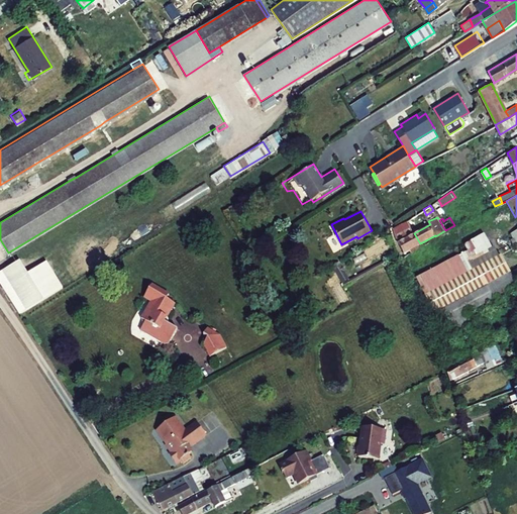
[(399,224),(394,227),(398,241),(404,251),(420,243),(414,233),(404,238),(399,224)]
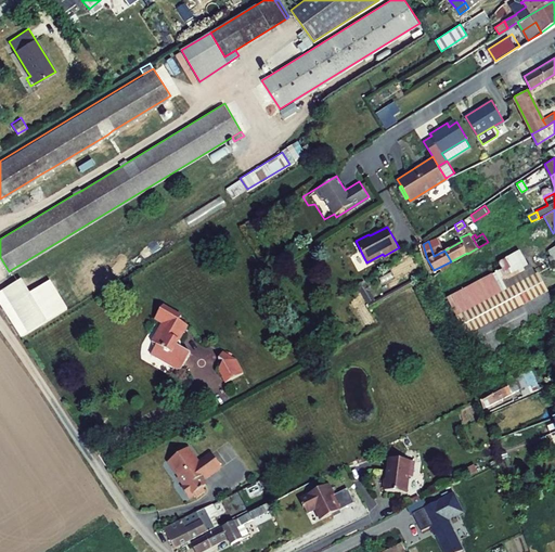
[(447,296),(466,334),(541,295),(525,266),(504,277),(500,269),(447,296)]
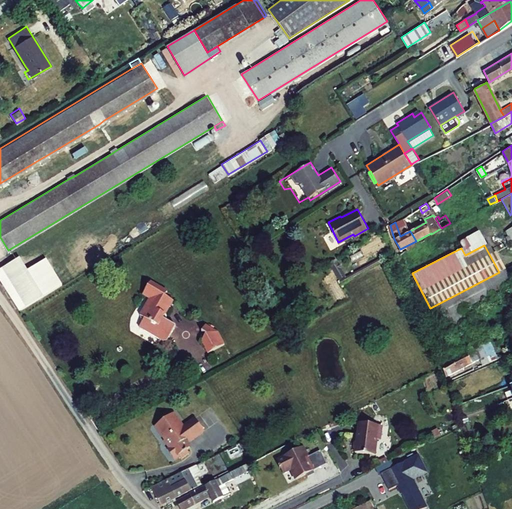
[(26,305),(44,294),(20,255),(3,266),(26,305)]
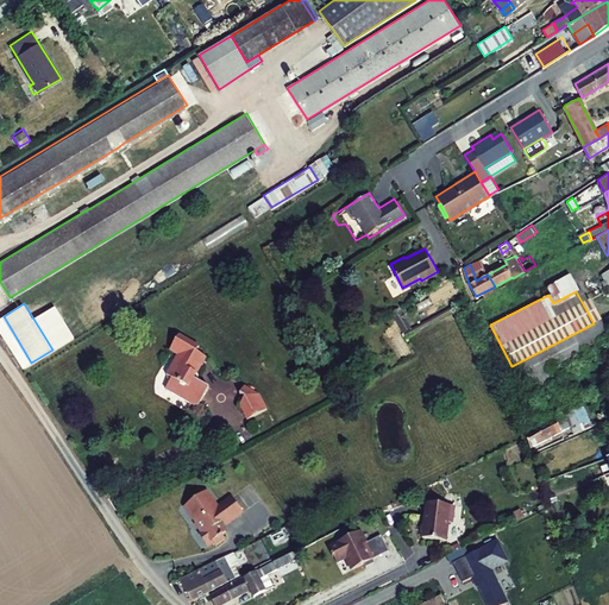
[(406,331),(407,334),(454,309),(452,306),(406,331)]
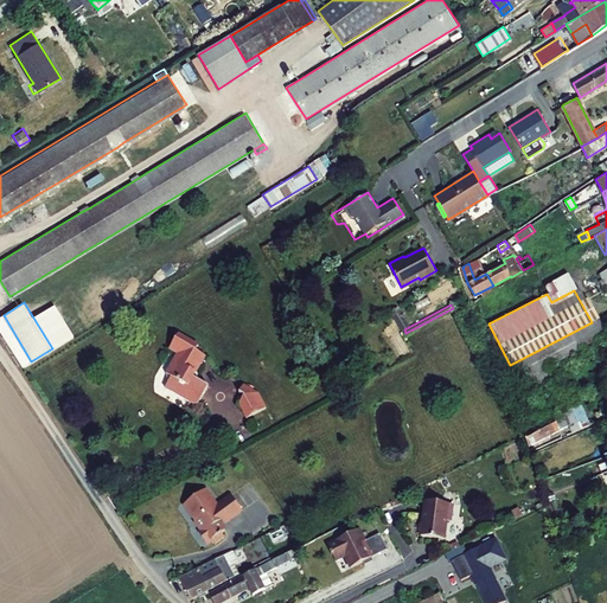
[(401,325),(407,321),(397,306),(391,309),(401,325)]
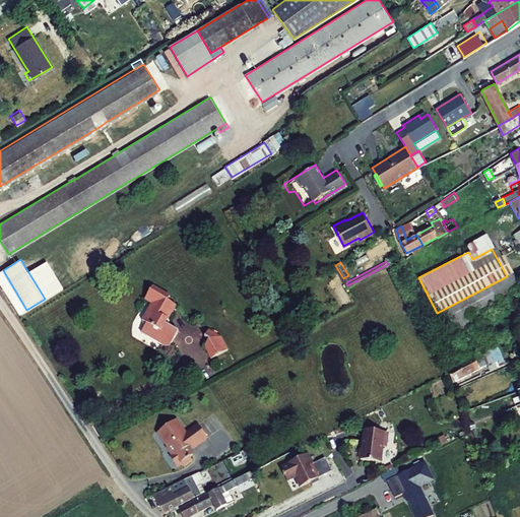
[(519,285),(519,268),(507,276),(437,313),(449,334),(448,335),(449,339),(474,325),(468,314),(519,285)]
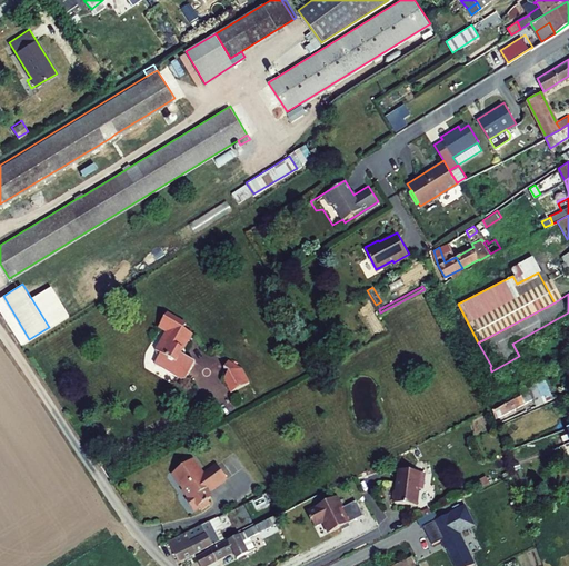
[(166,357),(185,346),(192,333),(183,327),(186,323),(167,311),(159,324),(168,329),(165,336),(162,335),(157,345),(166,357)]
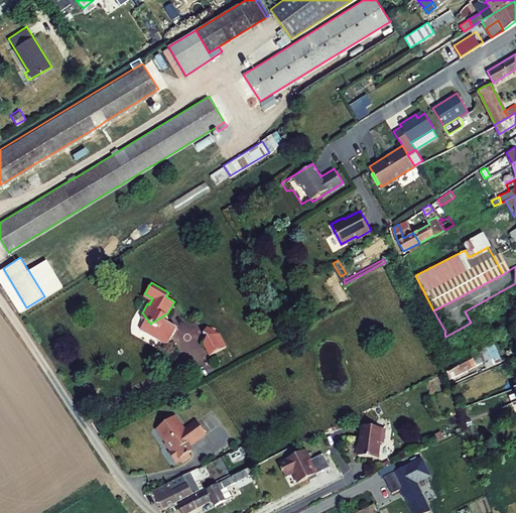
[(142,312),(141,315),(143,323),(140,328),(142,329),(150,324),(142,312)]
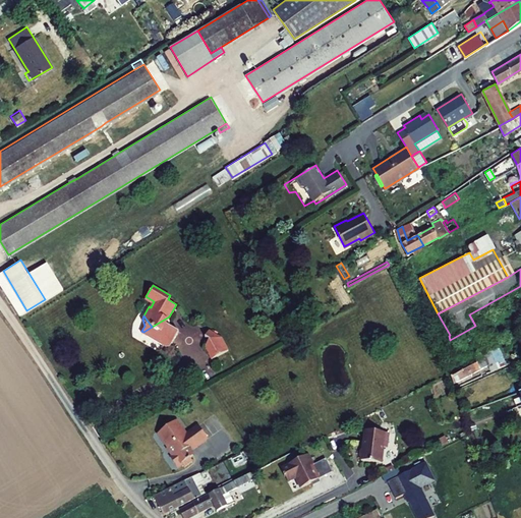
[(179,330),(170,324),(169,319),(168,318),(169,317),(152,327),(143,332),(166,345),(170,344),(179,330)]
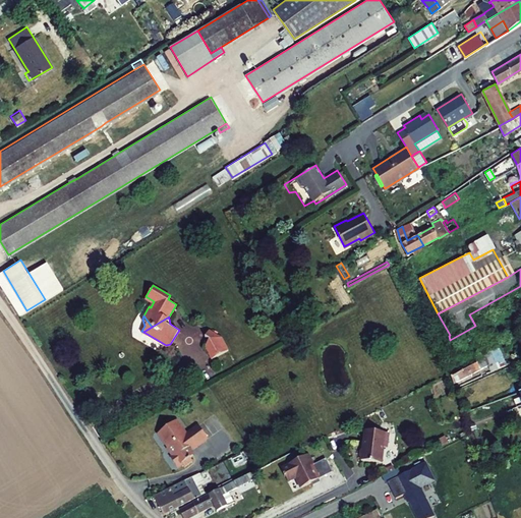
[(205,345),(212,357),(228,348),(222,336),(209,329),(205,335),(209,338),(205,345)]
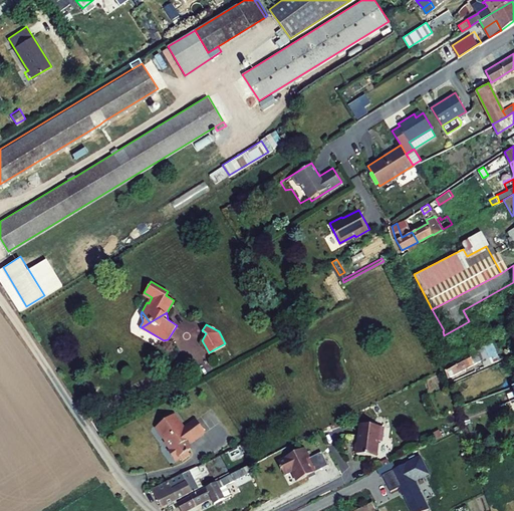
[(475,346),(442,365),(448,375),(480,359),(480,358),(482,356),(485,363),(491,361),(487,350),(483,341),(475,346)]
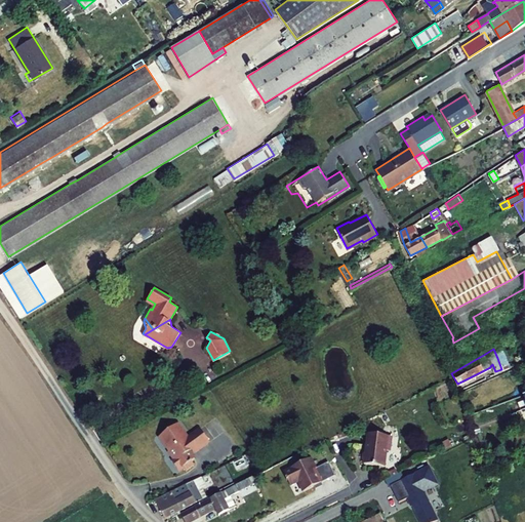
[(497,358),(501,369),(509,366),(505,356),(497,358)]
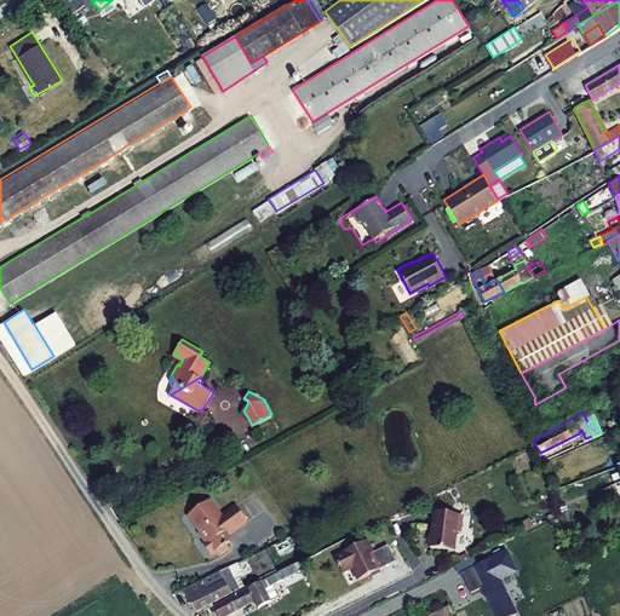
[(231,530),(247,518),(236,504),(222,514),(210,498),(190,512),(202,528),(201,533),(201,535),(204,539),(206,545),(211,551),(217,547),(219,552),(229,545),(225,541),(230,539),(224,530),(229,527),(231,530)]
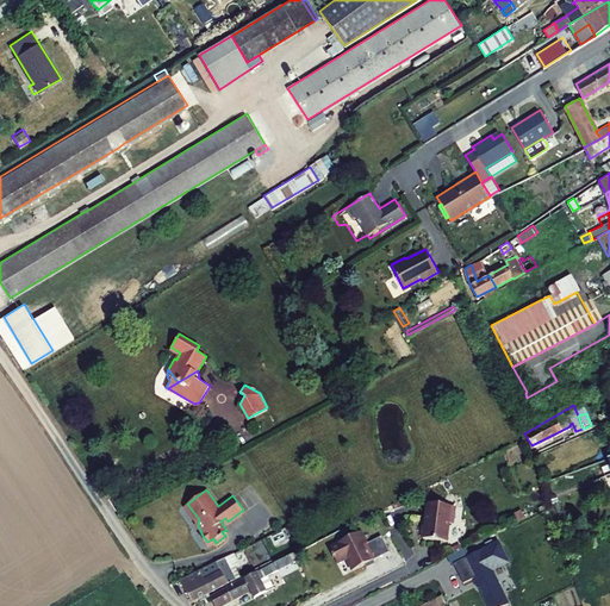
[(455,504),(428,500),(425,523),(422,525),(421,530),(423,533),(423,536),(447,539),(449,520),(453,522),(455,504)]
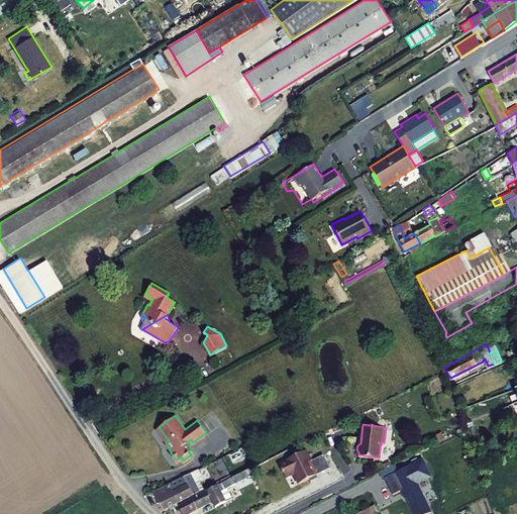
[(285,474),(293,470),(298,481),(309,476),(309,478),(317,474),(316,472),(309,458),(311,457),(306,448),(304,449),(304,448),(287,456),(287,458),(279,461),(285,474)]
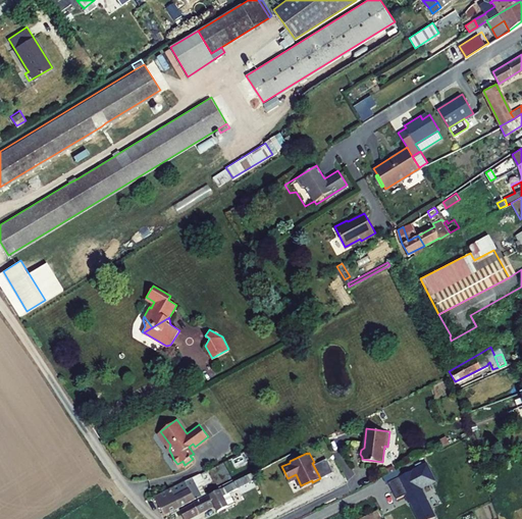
[(319,476),(332,470),(326,457),(314,462),(312,463),(319,476)]
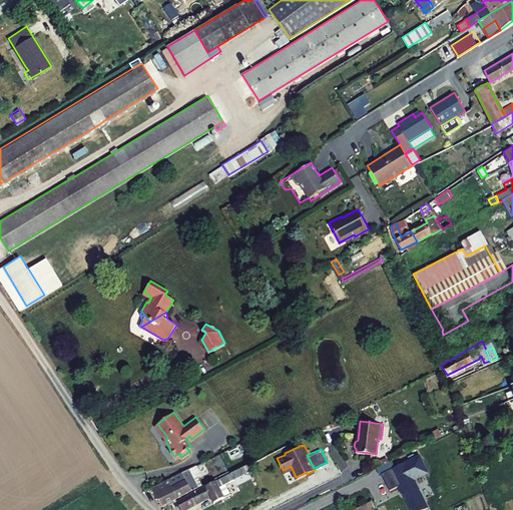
[(151,486),(155,494),(178,483),(180,486),(188,483),(191,488),(196,486),(192,477),(201,472),(197,463),(151,486)]
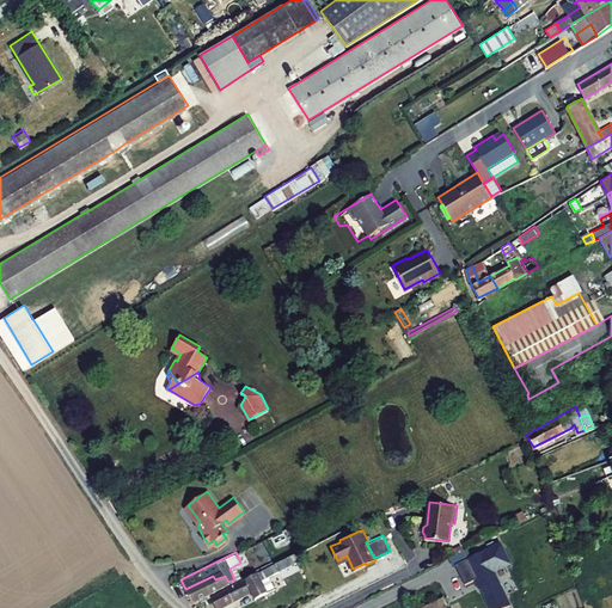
[(274,563),(277,570),(299,559),(295,552),(274,563)]
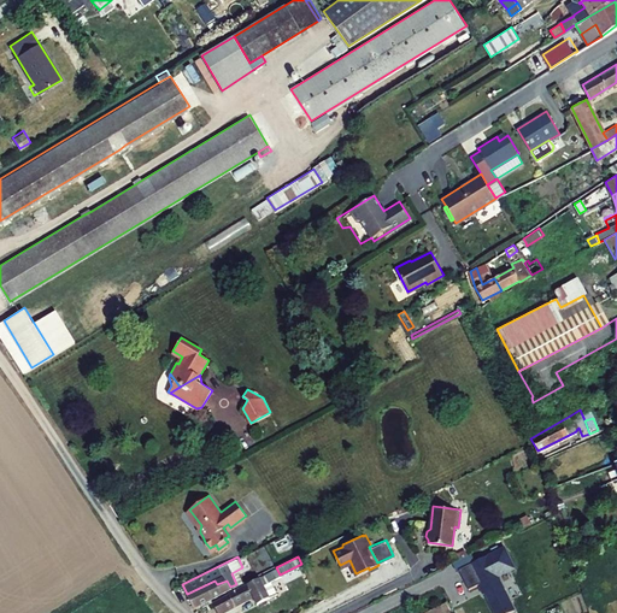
[(212,600),(218,612),(253,595),(257,602),(278,591),(271,579),(276,577),(272,569),(212,600)]
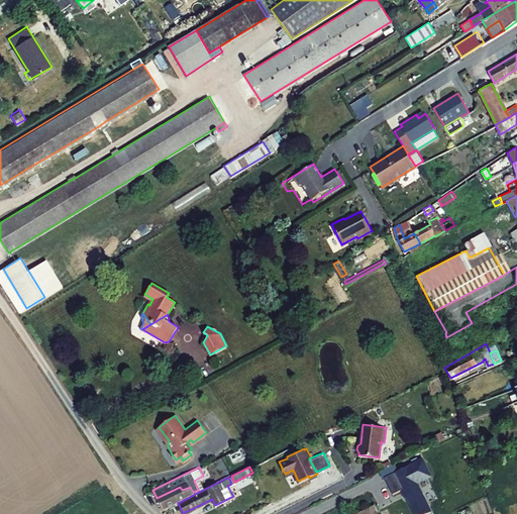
[(178,500),(193,492),(190,487),(182,490),(180,487),(157,498),(162,508),(178,500)]
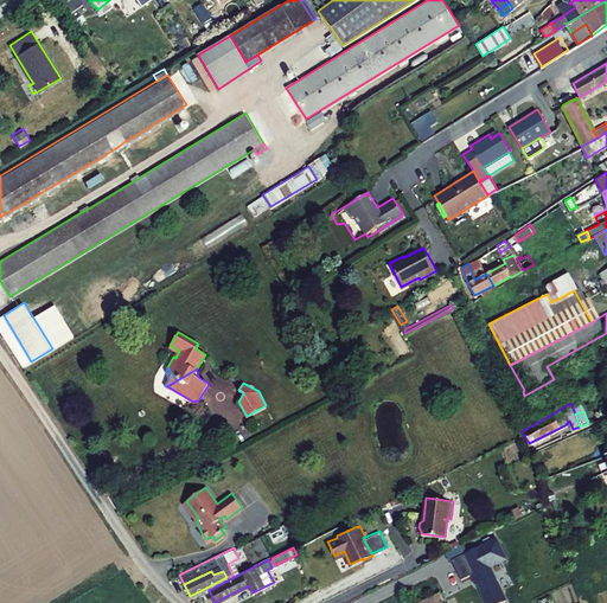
[(434,602),(443,598),(440,590),(413,602),(434,602)]
